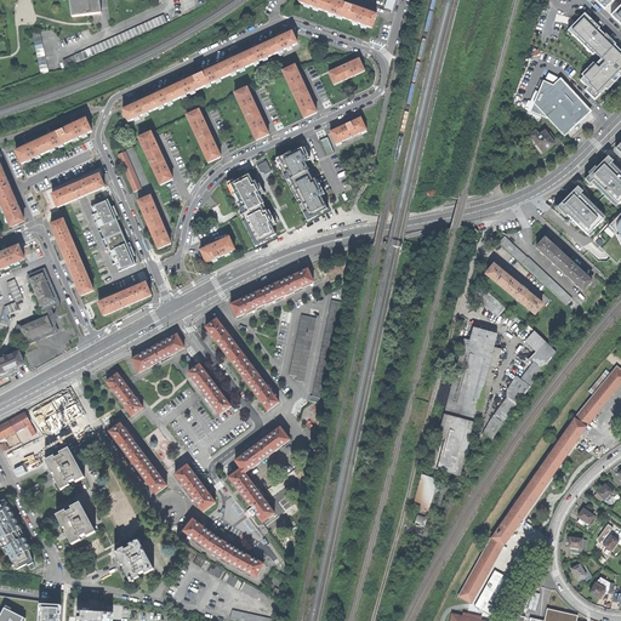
[(72,0),(74,17),(98,13),(97,0),(72,0)]
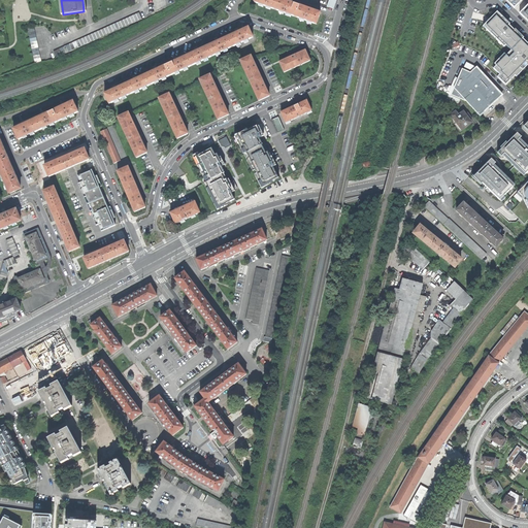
[(255,0),(255,2),(275,9),(278,0),(255,0)]
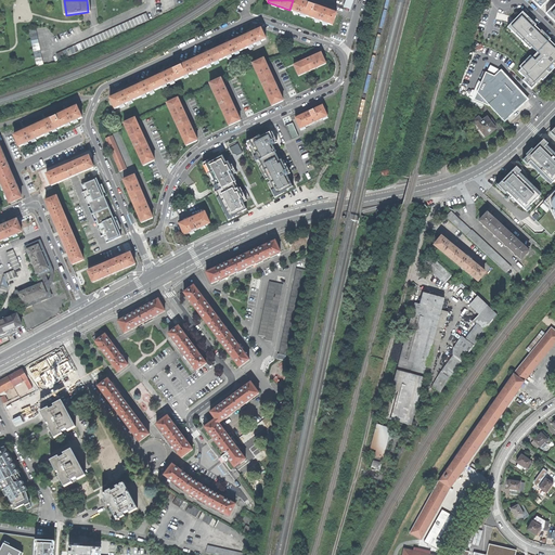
[(304,2),(297,0),(293,0),(289,10),(311,17),(315,7),(304,2)]
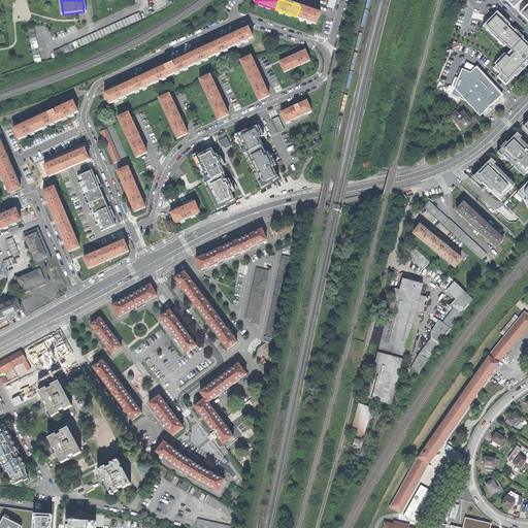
[(336,0),(329,0),(327,6),(334,9),(336,0)]
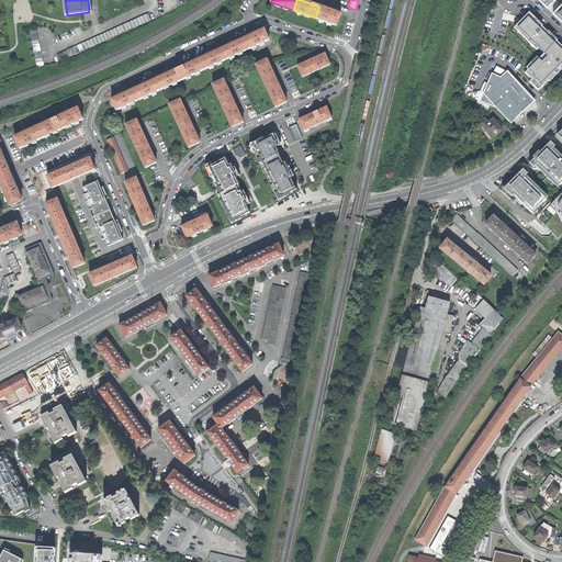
[(329,10),(319,7),(315,18),(337,25),(341,14),(329,10)]
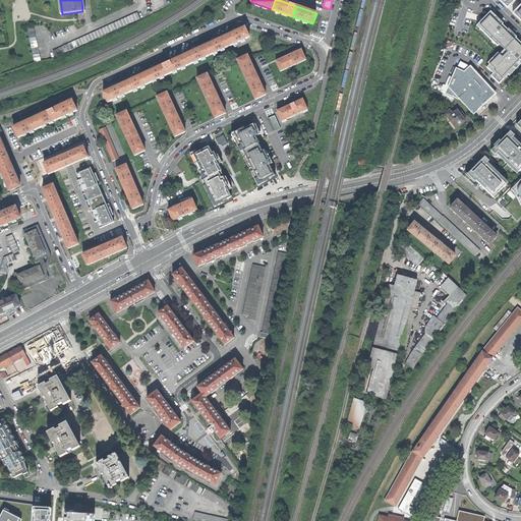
[(500,45),(505,49),(487,66),(494,73),(491,75),(500,82),(508,74),(510,75),(520,63),(520,42),(502,23),(503,22),(490,10),(476,24),(499,46),(500,45)]
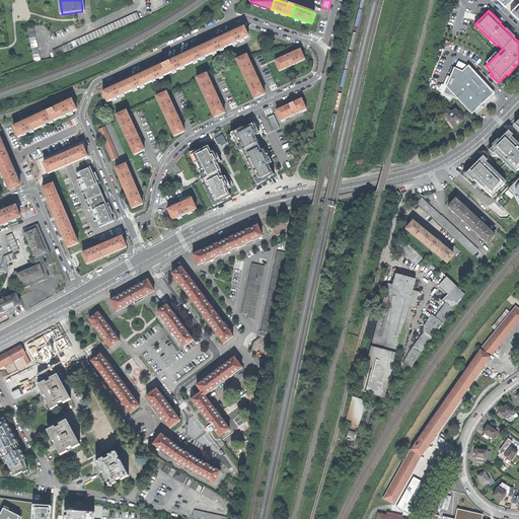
[(33,26),(26,28),(34,62),(41,60),(33,26)]
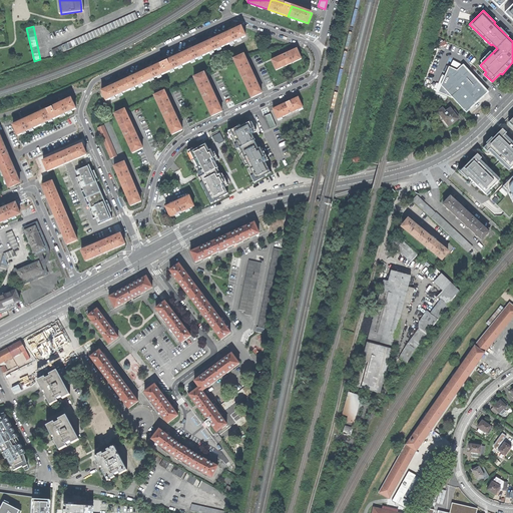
[(229,32),(221,36),(225,45),(245,36),(241,27),(229,32)]
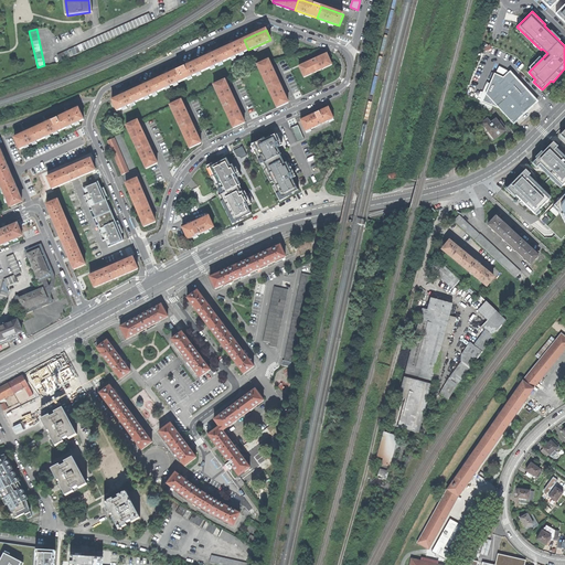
[(232,45),(222,50),(227,60),(248,50),(244,40),(232,45)]
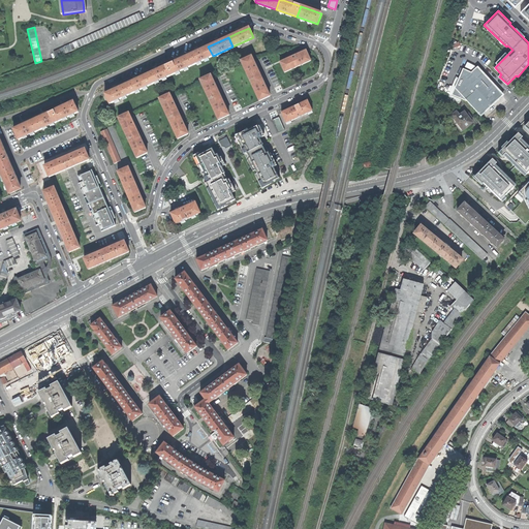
[(54,51),(56,57),(75,49),(72,42),(54,51)]
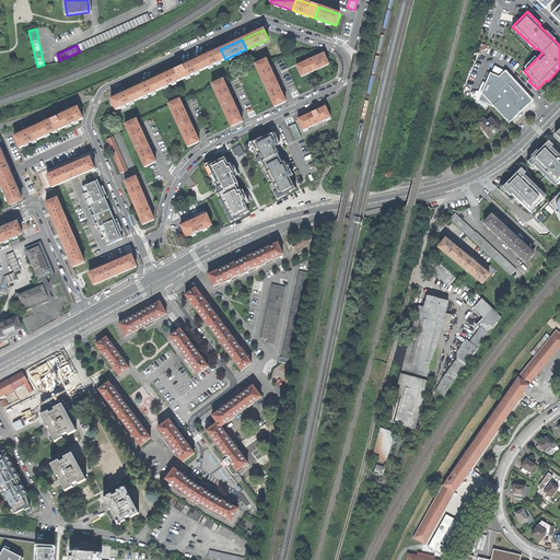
[(209,55),(198,59),(202,70),(225,59),(220,49),(209,55)]
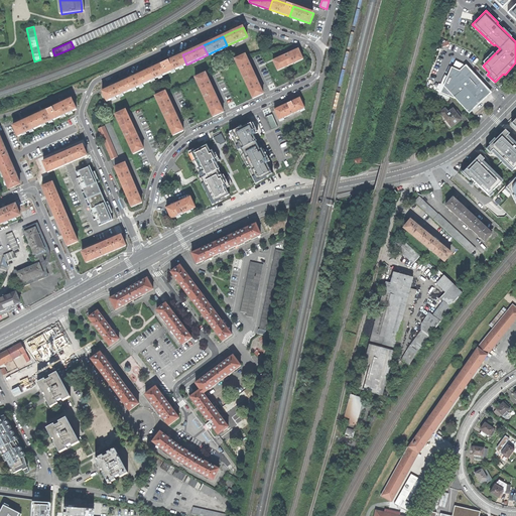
[(286,55),(273,61),(278,71),(303,59),(298,49),(286,55)]
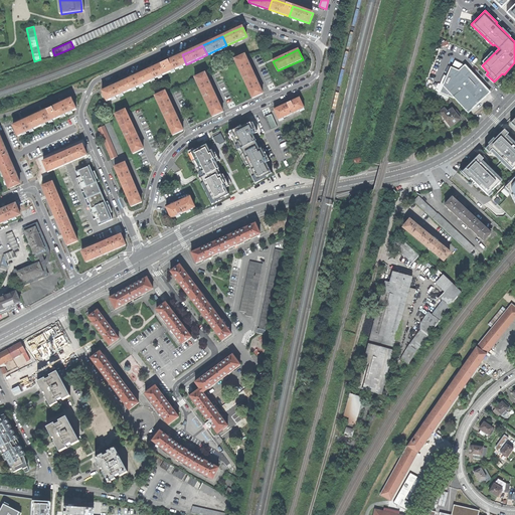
[(172,59),(162,64),(167,73),(186,64),(182,54),(172,59)]
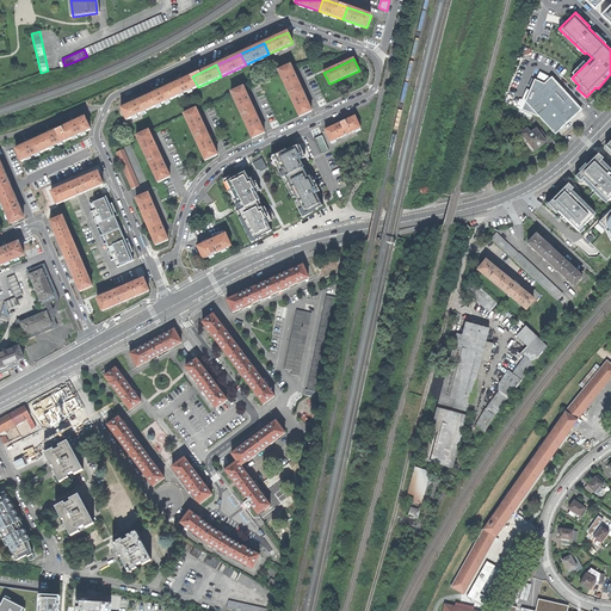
[(291,66),(278,71),(289,93),(301,88),(296,78),(291,66)]
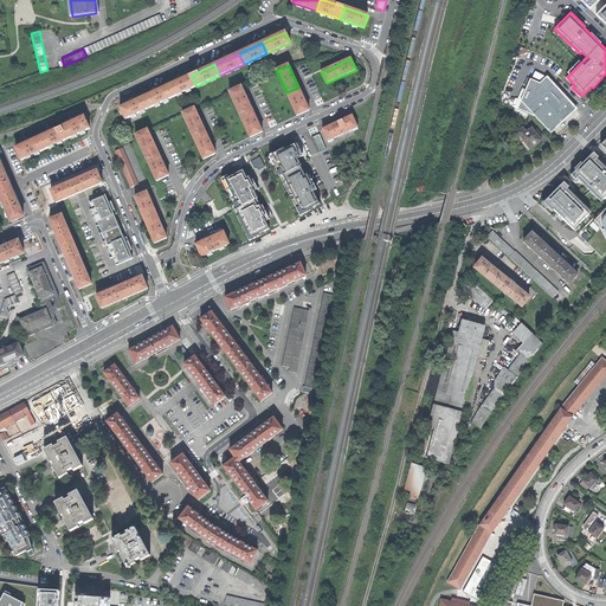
[(179,81),(167,86),(173,97),(197,86),(191,76),(179,81)]
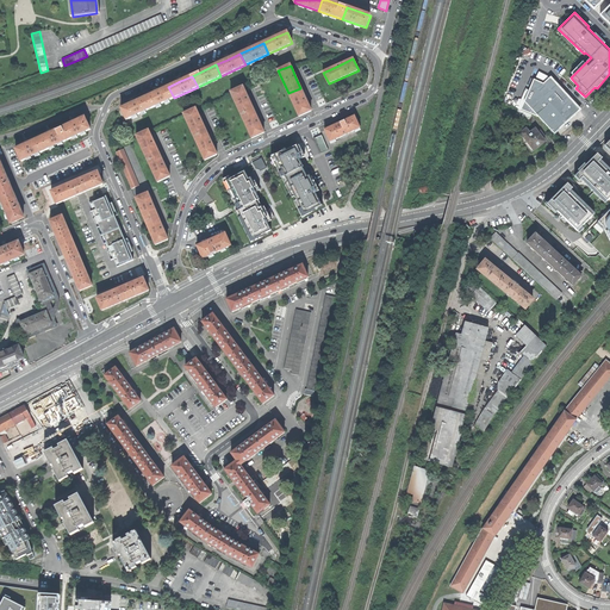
[(545,85),(536,81),(522,110),(539,117),(556,136),(583,110),(553,78),(545,85)]
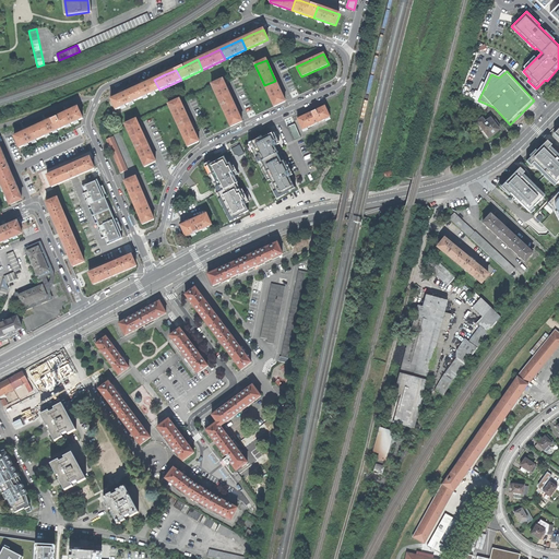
[(143,84),(133,90),(138,99),(159,90),(154,80),(143,84)]
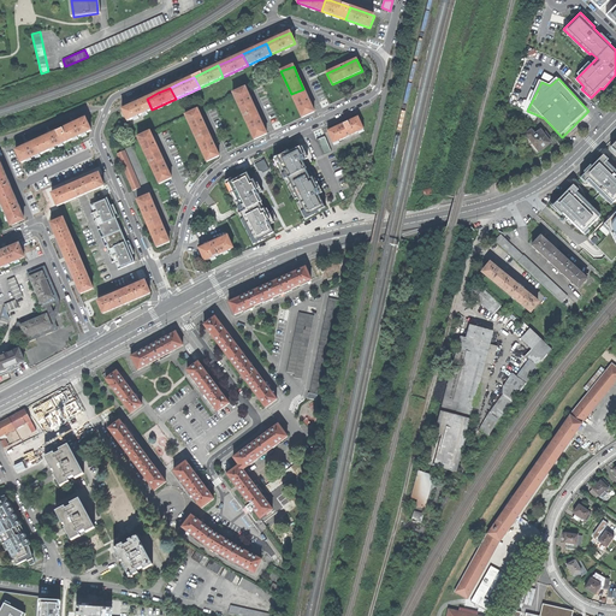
[(246,88),(234,94),(244,117),(256,111),(252,100),(246,88)]
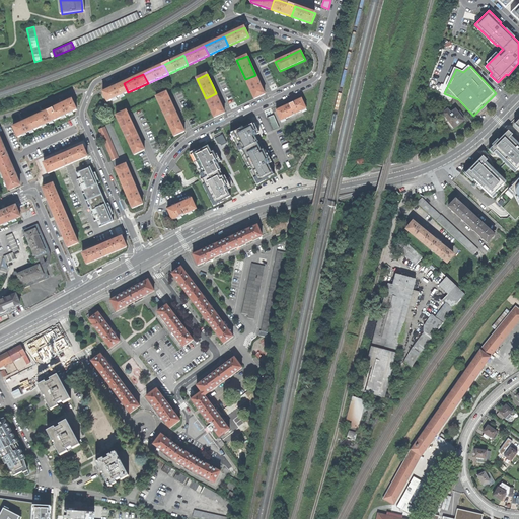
[(261,85),(255,75),(245,79),(254,99),(265,94),(261,85)]
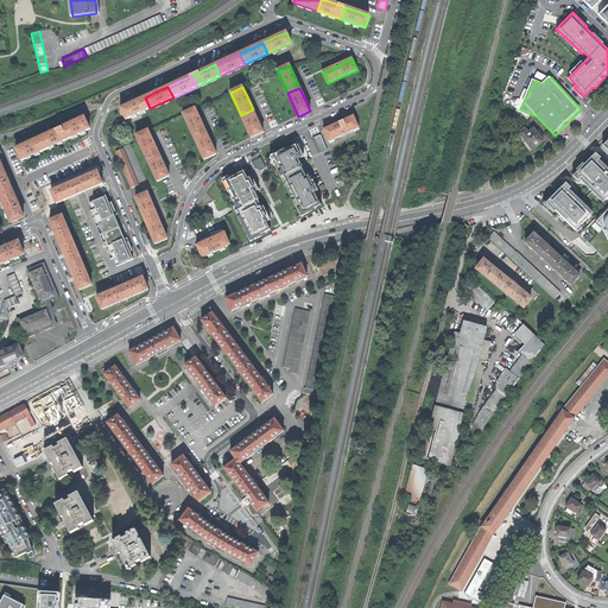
[(126,120),(150,108),(145,97),(132,103),(120,108),(126,120)]
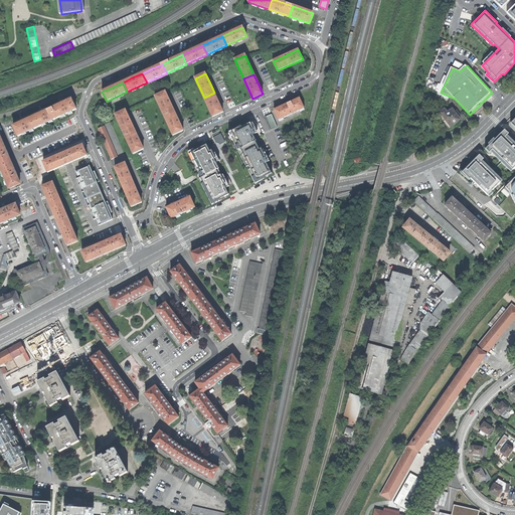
[(165,92),(155,97),(164,116),(174,111),(170,102),(165,92)]
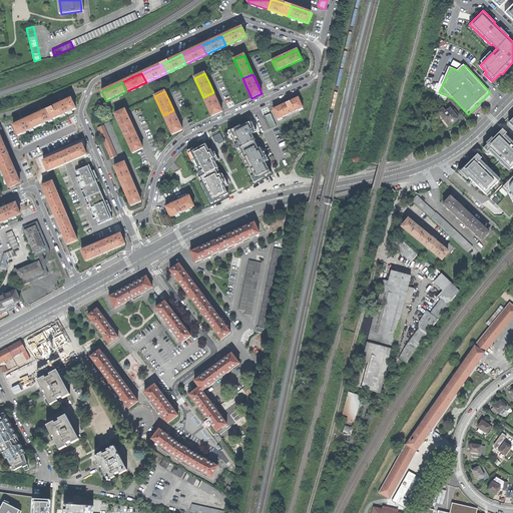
[(217,102),(213,92),(203,97),(211,116),(221,112),(217,102)]
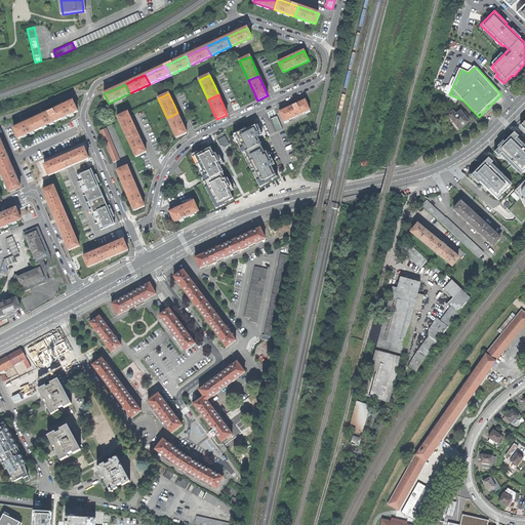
[(456,104),(457,99),(446,94),(444,98),(456,104)]
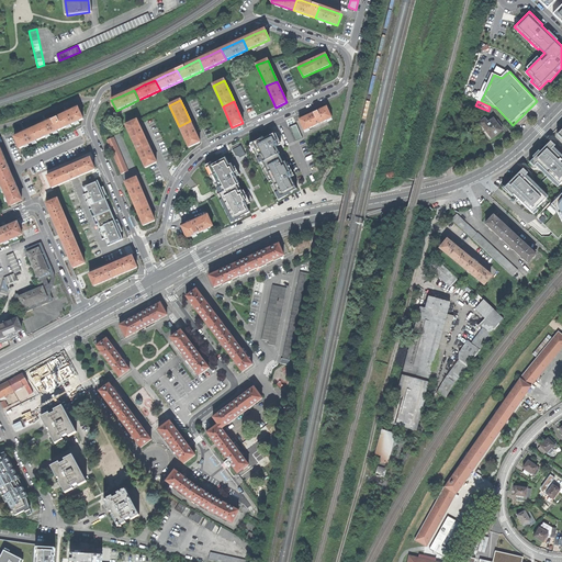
[(313,114),(300,120),(304,131),(318,124),(332,117),(326,108),(313,114)]
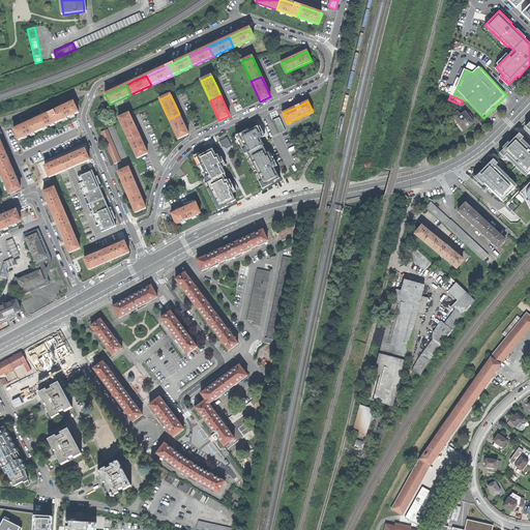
[(62,107),(53,112),(58,122),(78,113),(74,102),(62,107)]
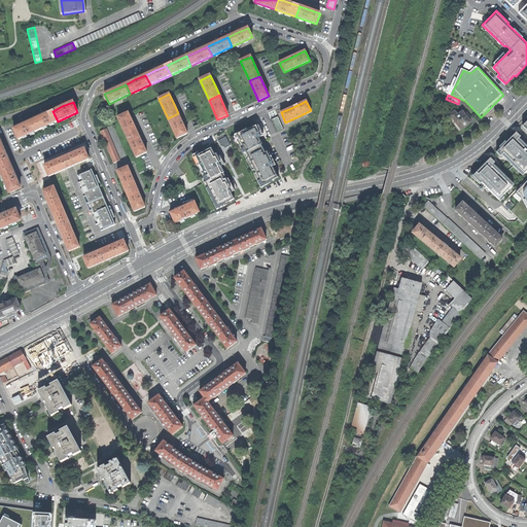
[(43,115),(33,119),(38,130),(58,121),(53,111),(43,115)]
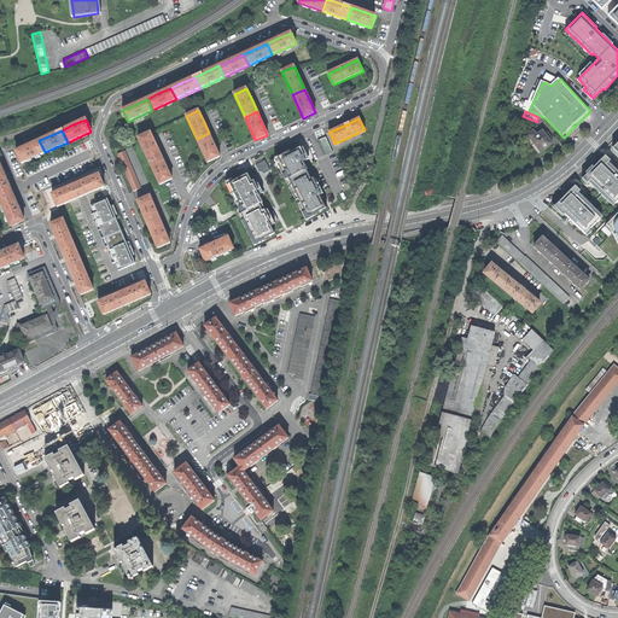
[(546,150),(552,145),(547,138),(549,135),(548,133),(544,135),(543,132),(538,135),(535,130),(526,138),(538,155),(546,150)]
